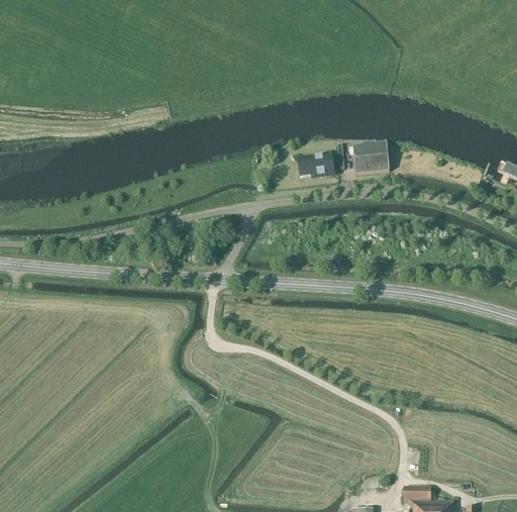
[(386,141),(386,138),(375,139),(375,142),(353,144),(355,172),(389,169),(387,141),(386,141)]
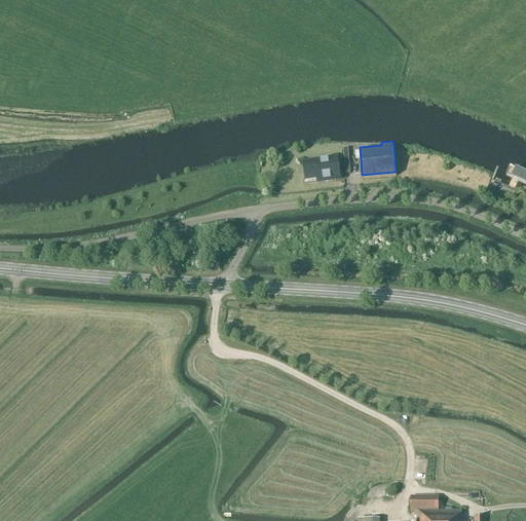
[(339,175),(338,171),(336,155),(304,159),(306,175),(317,174),(318,178),(339,175)]
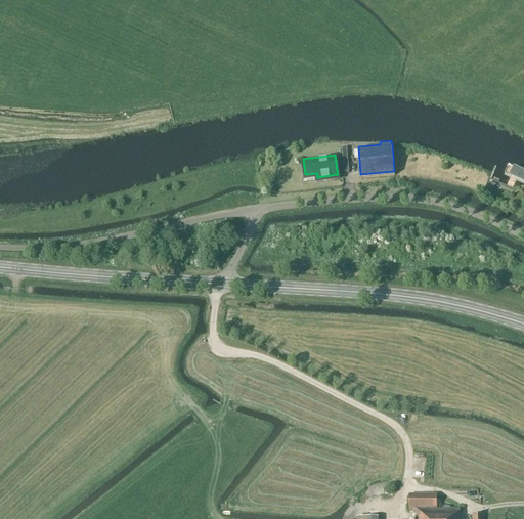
[(523,166),(508,159),(503,170),(523,180),(523,166)]
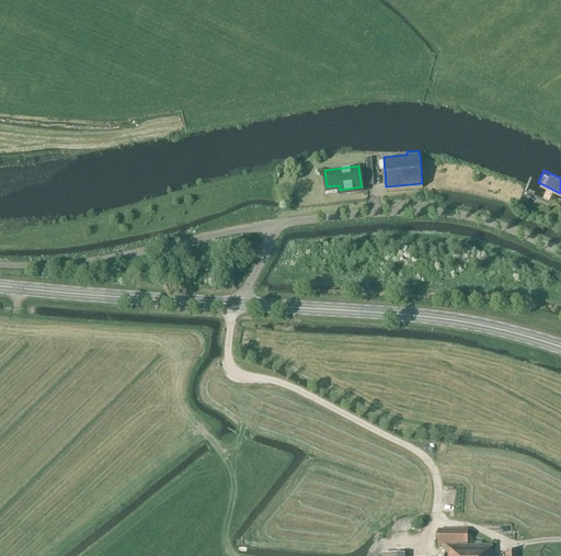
[(527,201),(533,190),(527,188),(522,199),(527,201)]
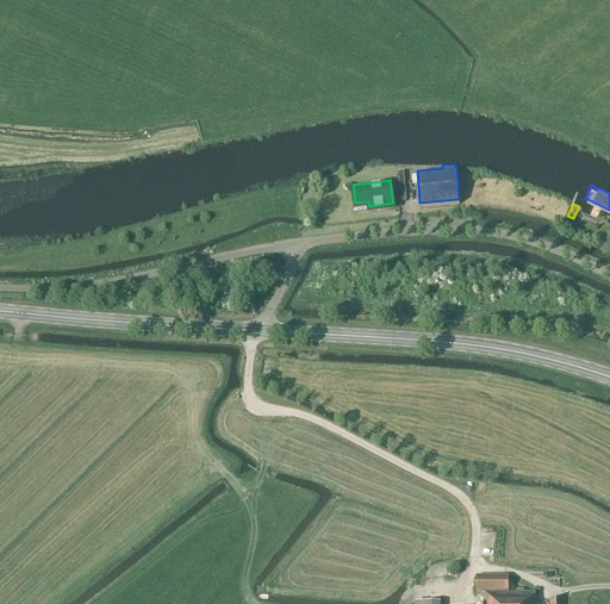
[(509,589),(508,571),(475,572),(475,590),(484,589),(483,603),(562,603),(562,595),(549,595),(549,603),(539,603),(539,598),(535,598),(535,587),(509,589)]
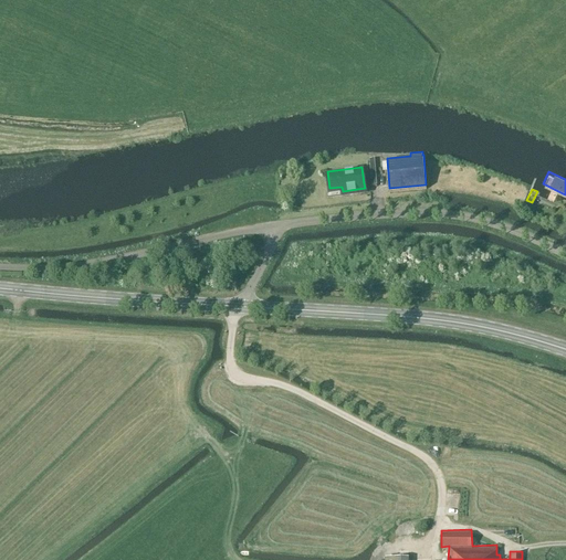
All buildings are outlined.
